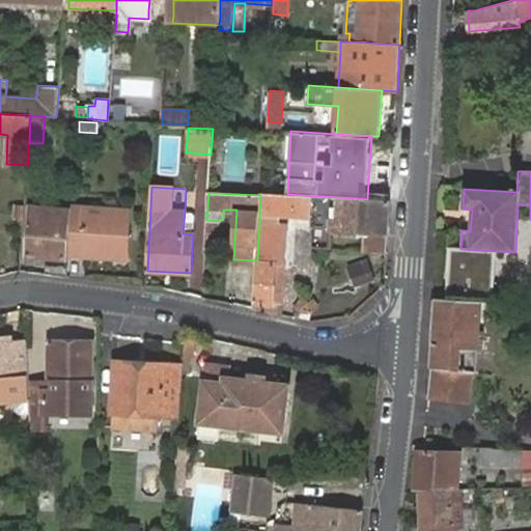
[(312,214),(312,196),(297,195),(260,193),(260,195),(259,211),(312,214)]
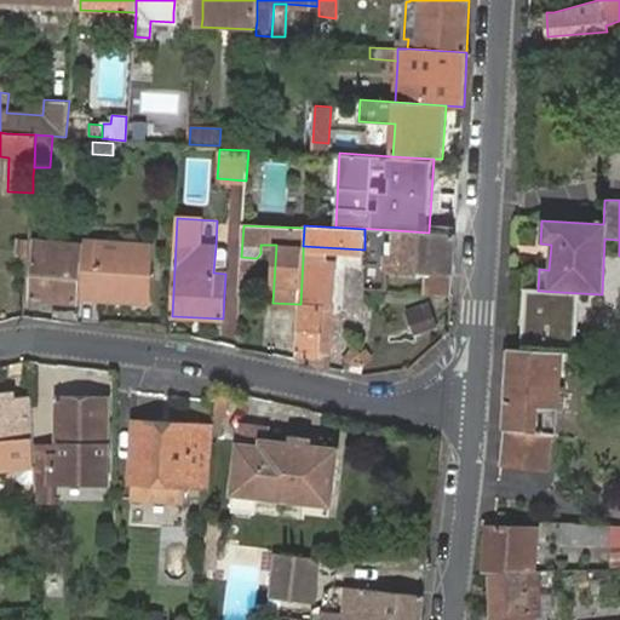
[(453,293),(457,234),(429,233),(395,230),(394,244),(388,242),(386,256),(386,271),(426,273),(425,292),(453,293)]
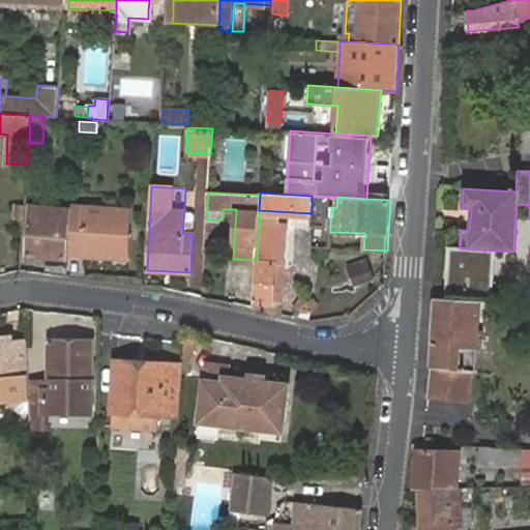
[(16,205),(15,217),(24,218),(25,205),(16,205)]
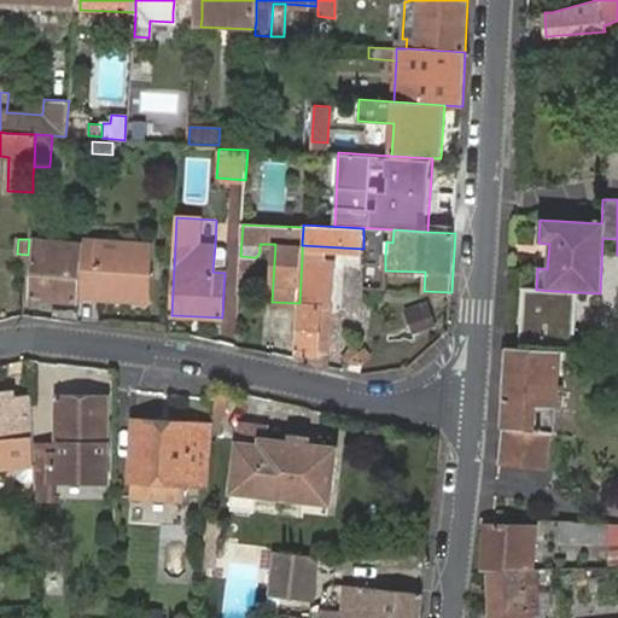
[(81,245),(36,240),(33,298),(76,302),(81,245)]
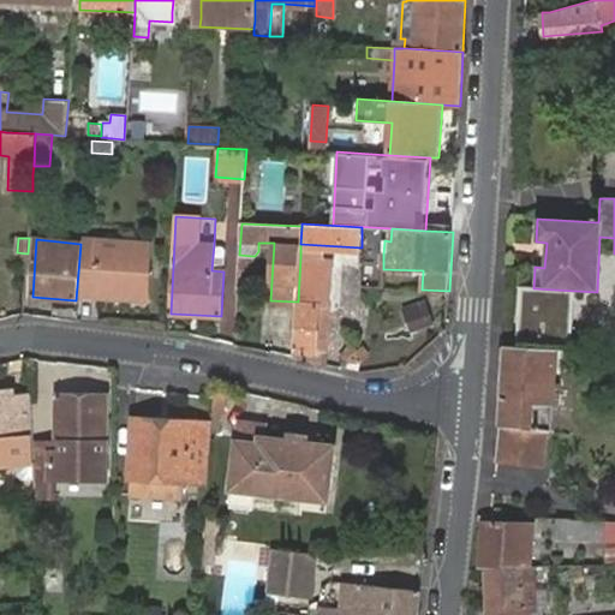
[(83,240),(81,294),(148,299),(150,245),(83,240)]
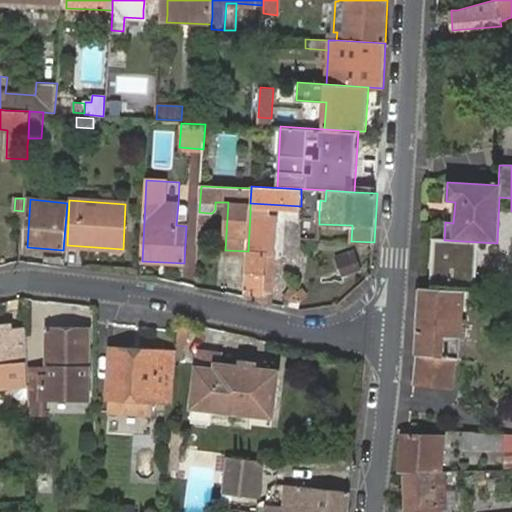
[(208,244),(210,213),(199,212),(198,244),(208,244)]
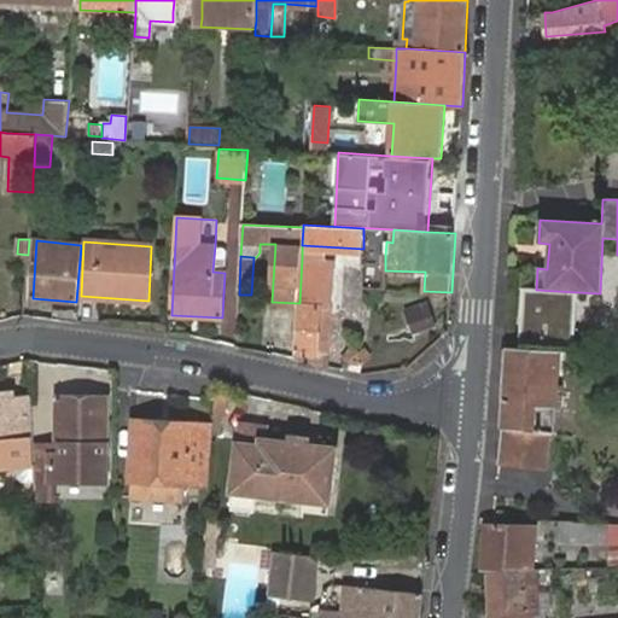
[(321,308),(331,309),(333,261),(302,257),(299,303),(298,307),(298,318),(297,351),(319,351),(321,308)]
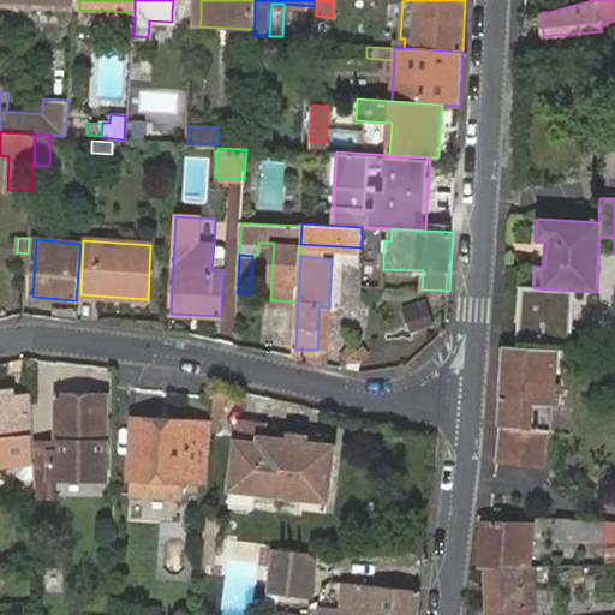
[(424,303),(405,309),(412,329),(431,323),(424,303)]
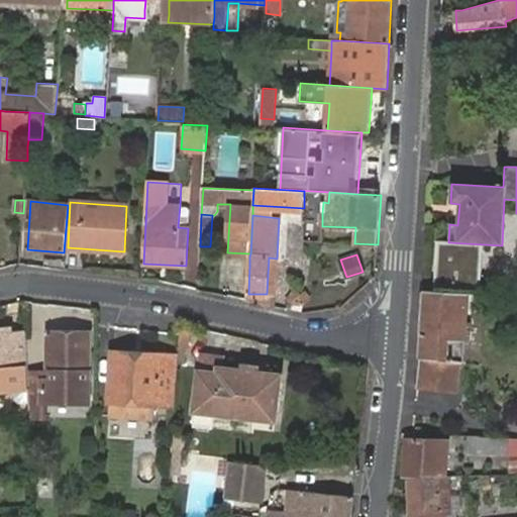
[(247,300),(274,306),(275,295),(277,259),(269,257),(267,294),(248,294),(247,300)]
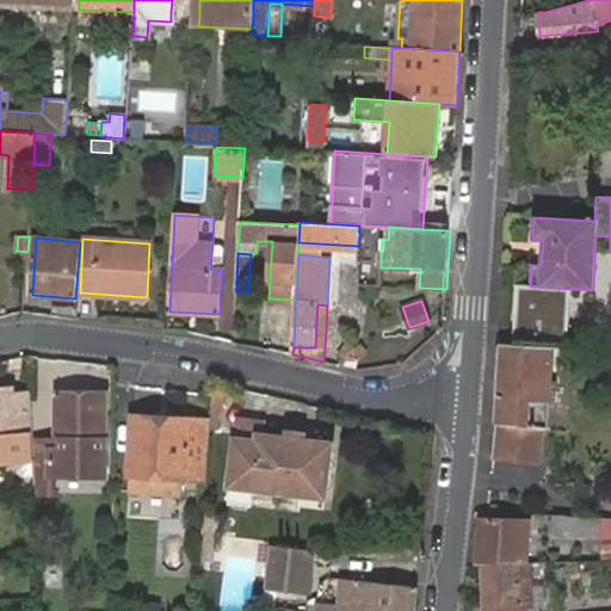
[(277,351),(292,355),(294,347),(295,314),(279,313),(277,351)]
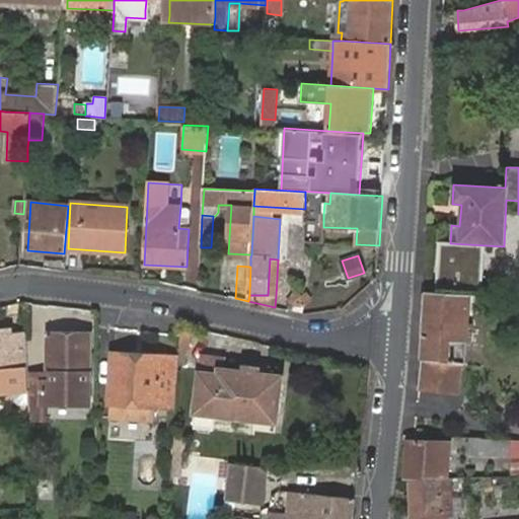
[(295,291),(289,302),(293,305),(306,303),(302,295),(295,291)]
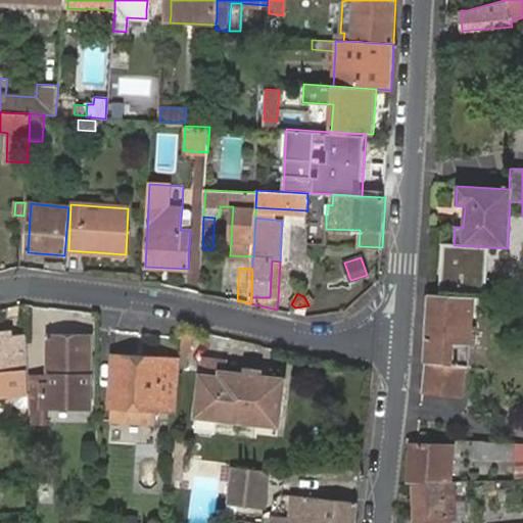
[(310,294),(304,297),(308,305),(315,302),(310,294)]
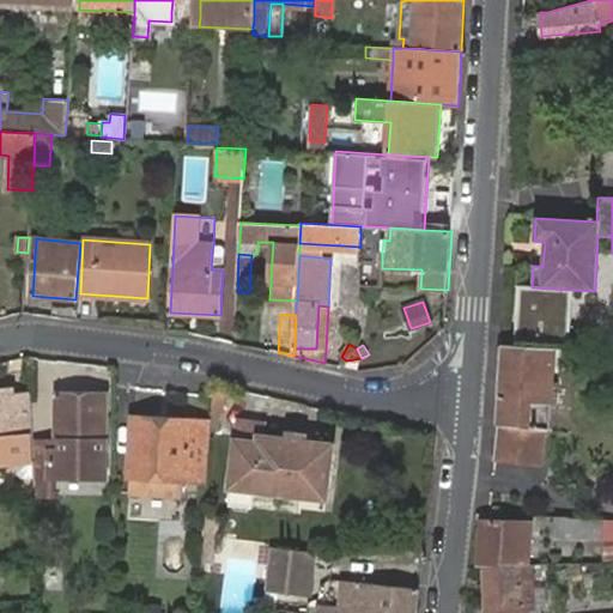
[(552,400),(554,347),(504,346),(499,423),(529,426),(546,428),(551,429),(552,400)]
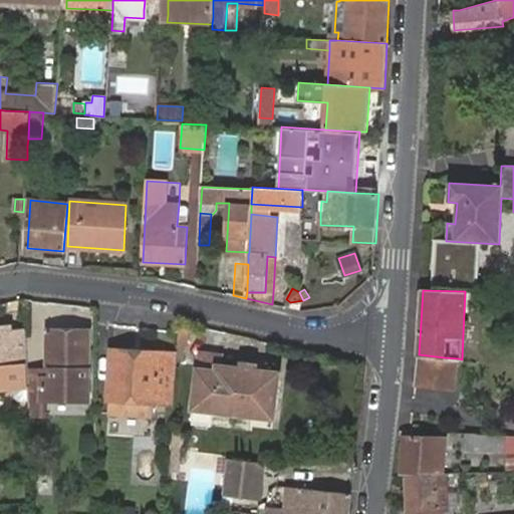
[(28,401),(25,330),(11,330),(10,325),(0,326),(0,388),(14,388),(14,395),(20,402),(28,401)]
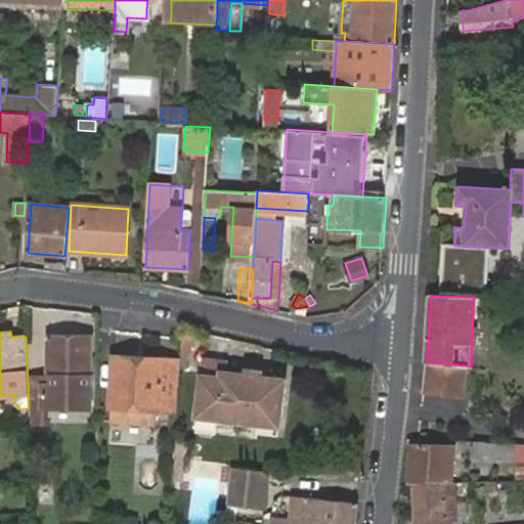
[(49,337),(49,377),(52,377),(52,385),(44,385),(44,407),(90,407),(91,338),(49,337)]
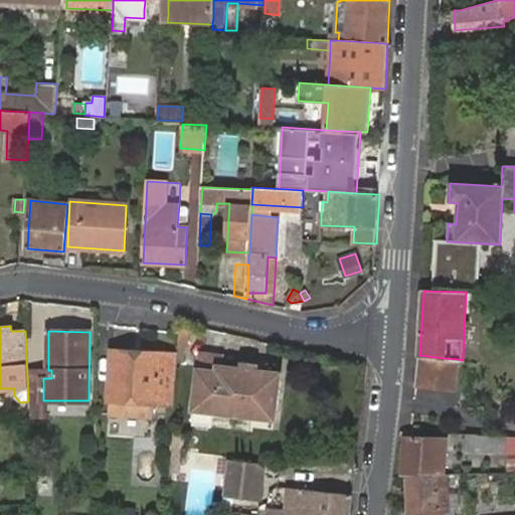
[(174,392),(177,355),(114,352),(110,401),(110,416),(151,419),(153,404),(174,405),(174,392)]
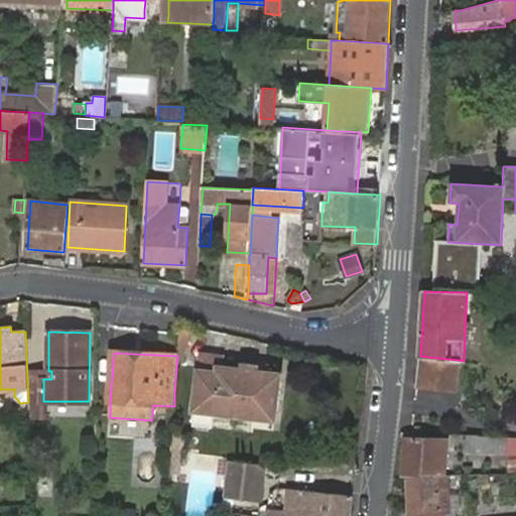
[(445,359),(420,356),(417,385),(457,390),(460,360),(445,359)]
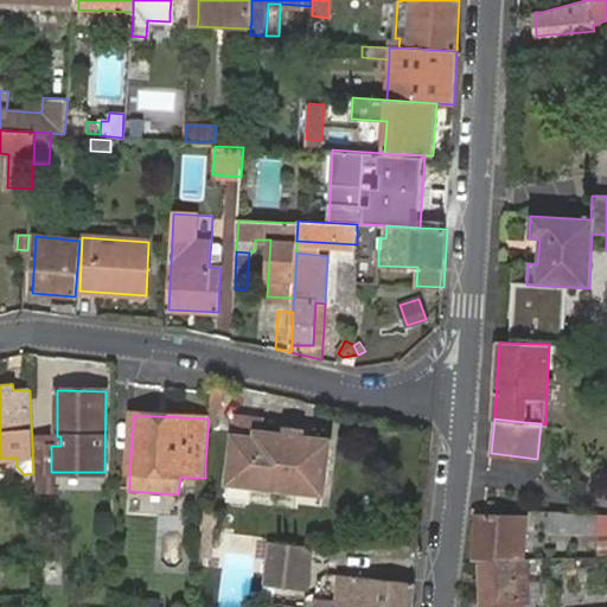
[(255,433),(251,487),(324,493),(327,439),(255,433)]
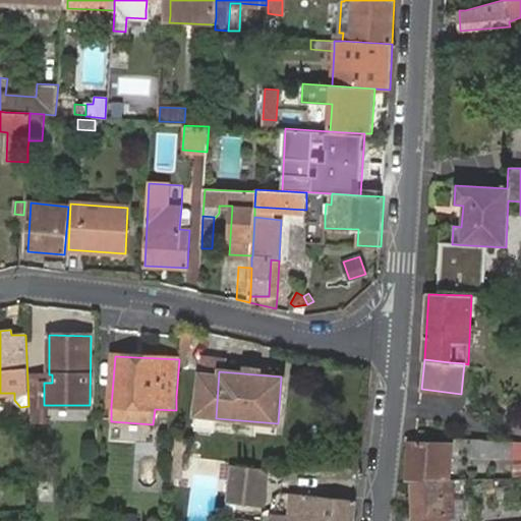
[(514,457),(514,441),(472,440),(471,455),(514,457)]
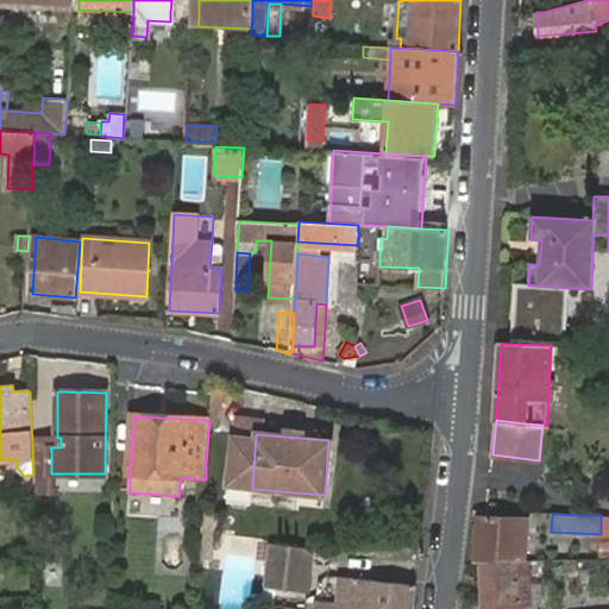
[(483,518),(481,563),(515,560),(526,559),(528,520),(483,518)]
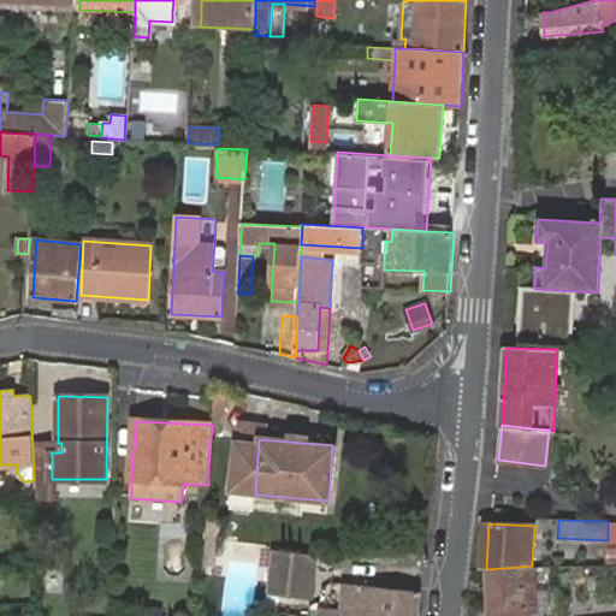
[(311,556),(271,550),(268,578),(278,579),(276,596),(325,599),(326,585),(309,584),(311,556)]
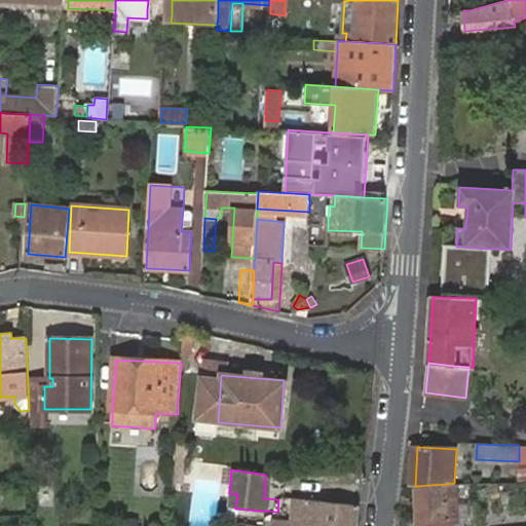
[(458,519),(456,483),(454,483),(445,484),(445,488),(418,489),(419,522),(458,519)]
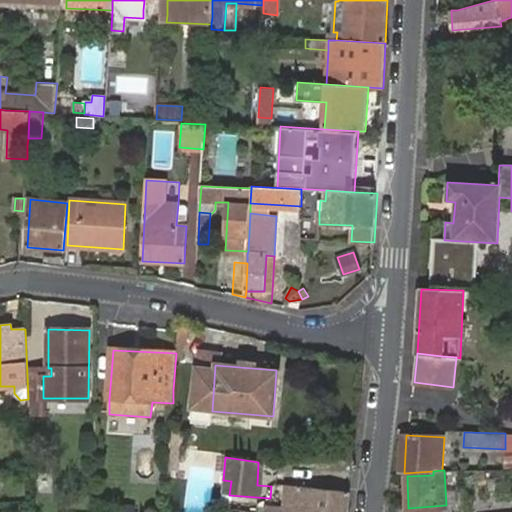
[(346,511),(349,492),(287,487),(285,510),(263,509),(263,511),(346,511)]
